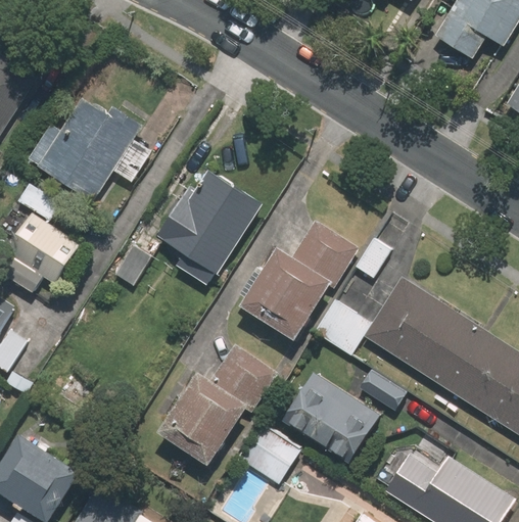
[(456,0),(434,37),(471,59),(484,36),(503,47),(518,19),(518,0),(456,0)]
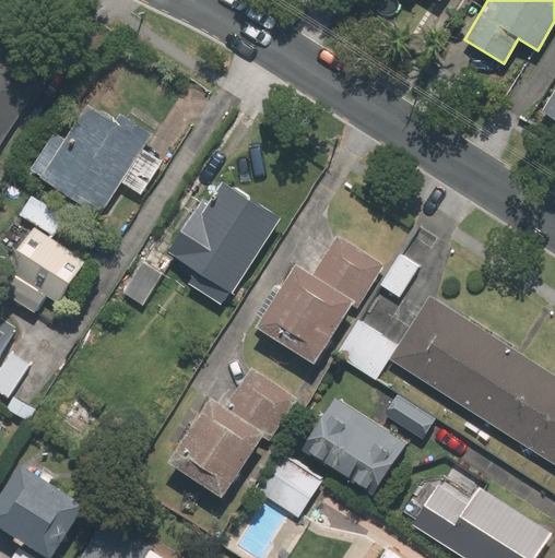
[(0,144),(40,83),(0,57),(0,144)]
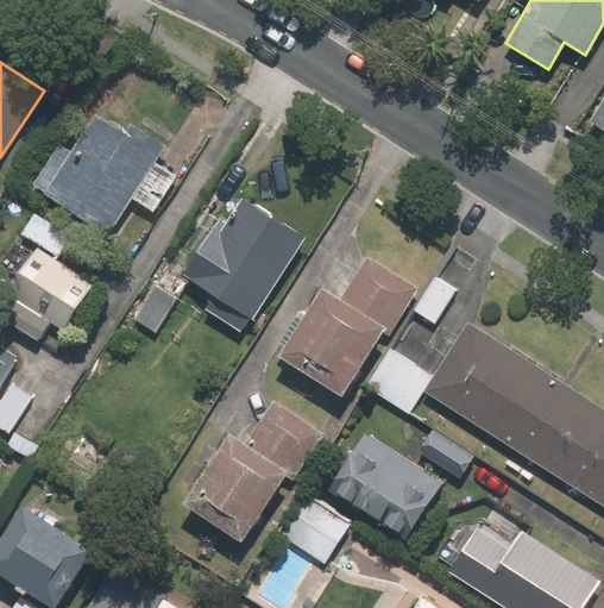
[(603,92),(587,119),(603,129),(603,92)]
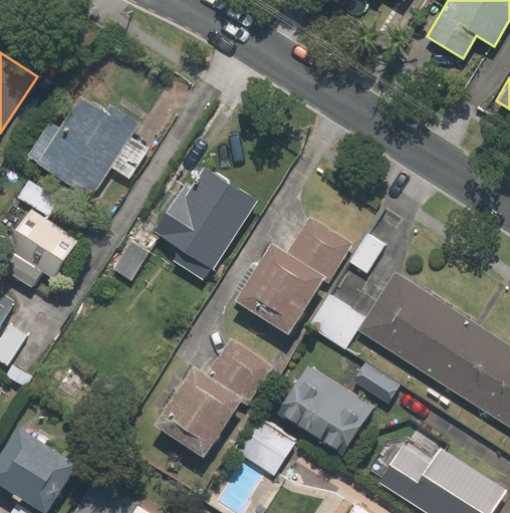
[(93,200),(113,169),(130,179),(148,150),(133,140),(138,132),(80,95),(59,129),(49,122),(27,157),(93,200)]
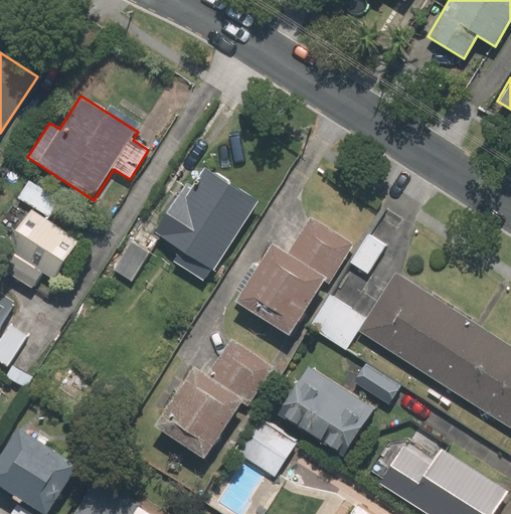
[(187,180),(153,230),(180,249),(172,261),(203,282),(259,200),(207,165),(194,185),(187,180)]
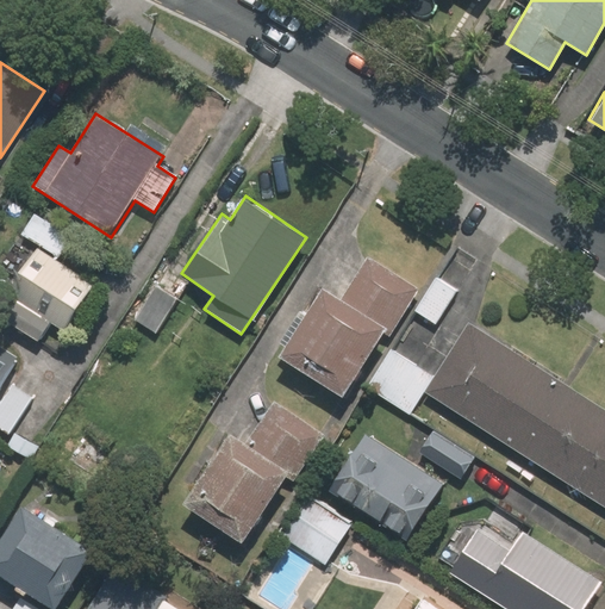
[(72,235),(29,209),(14,231),(57,258),(72,235)]
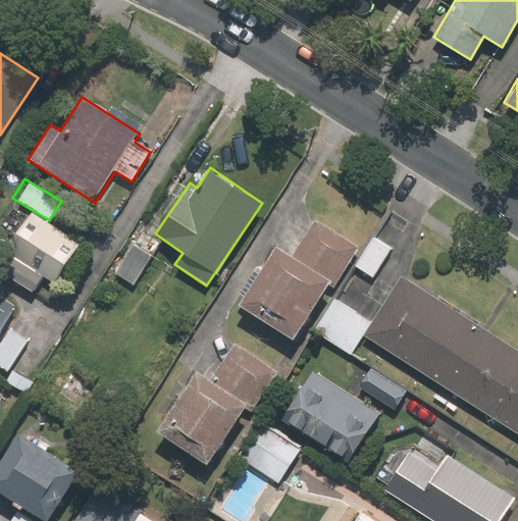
[(0,273),(31,293),(42,274),(54,281),(78,243),(29,213),(0,259),(0,273)]
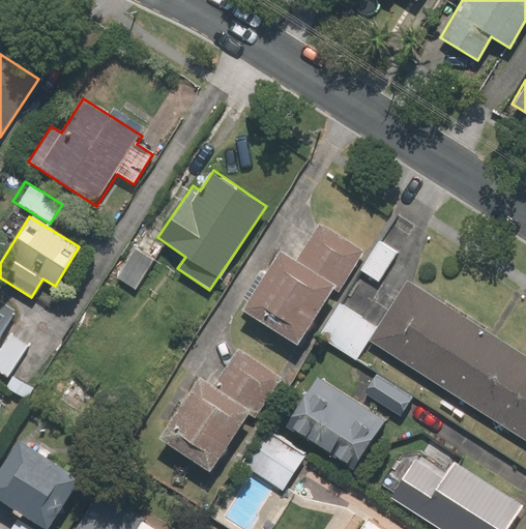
[(321,225),(299,261),(280,250),(242,311),(299,345),(333,289),(337,291),(361,250),(321,225)]
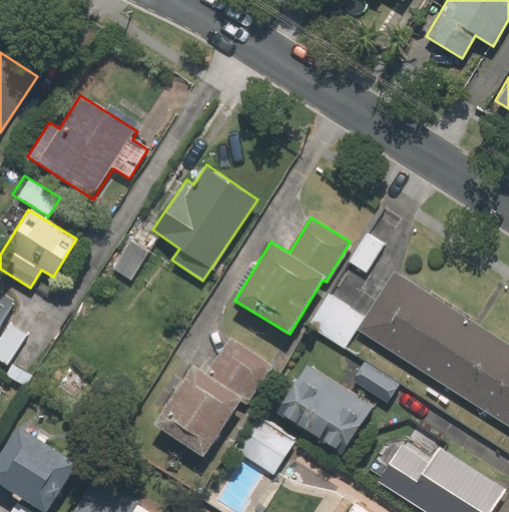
[(384,243),(365,231),(347,262),(366,273),(384,243)]
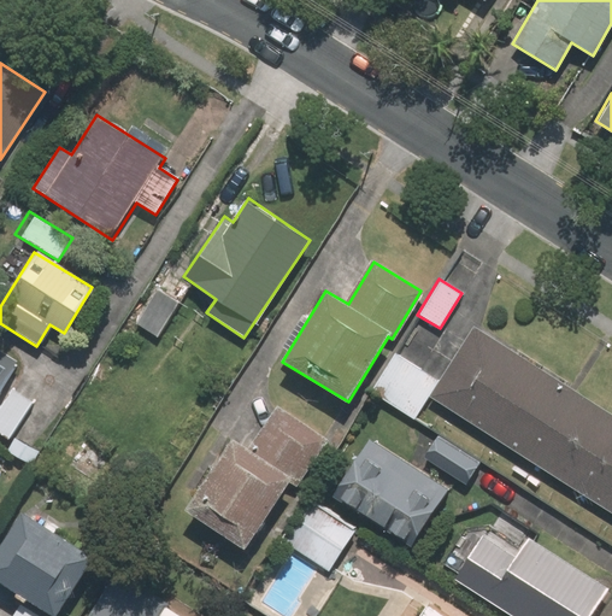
[(175,303),(153,288),(133,322),(156,335),(175,303)]
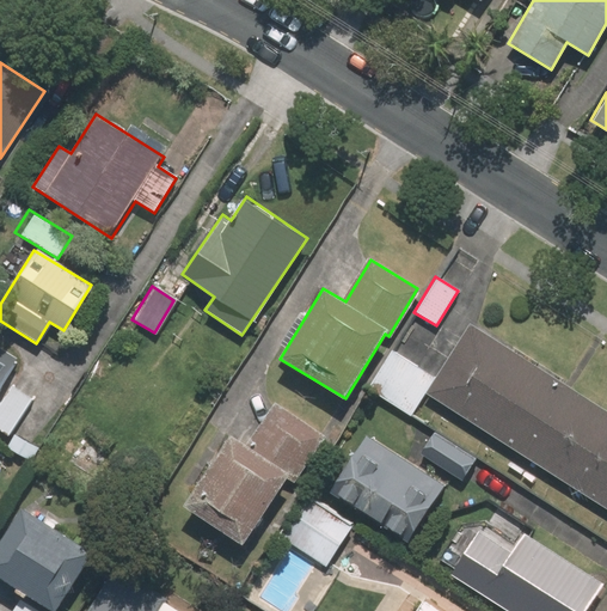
[(606,413),(467,324),(431,379),(390,352),(367,389),(409,416),(423,393),(606,509),(606,413)]
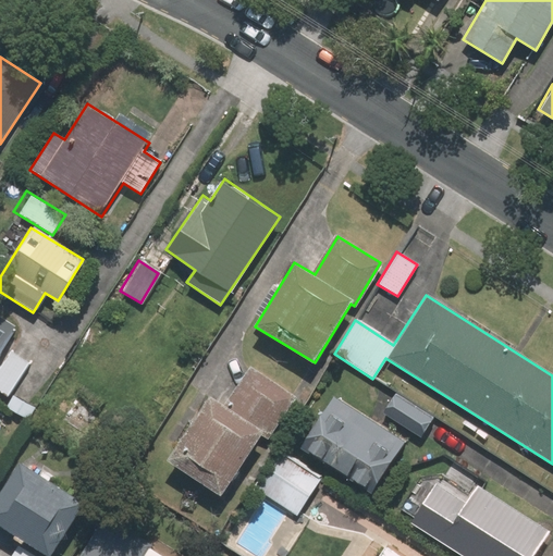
[(0,350),(16,328),(0,316),(0,350)]
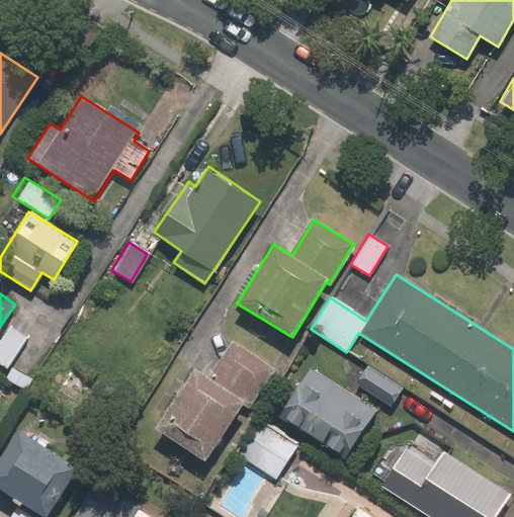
[(28,334),(8,322),(0,334),(0,364),(7,368),(28,334)]
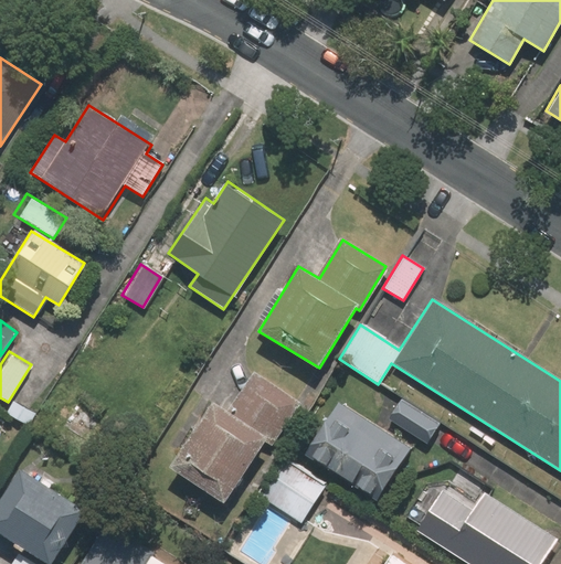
[(230,411),(212,400),(169,465),(225,503),(296,397),(255,371),(230,411)]
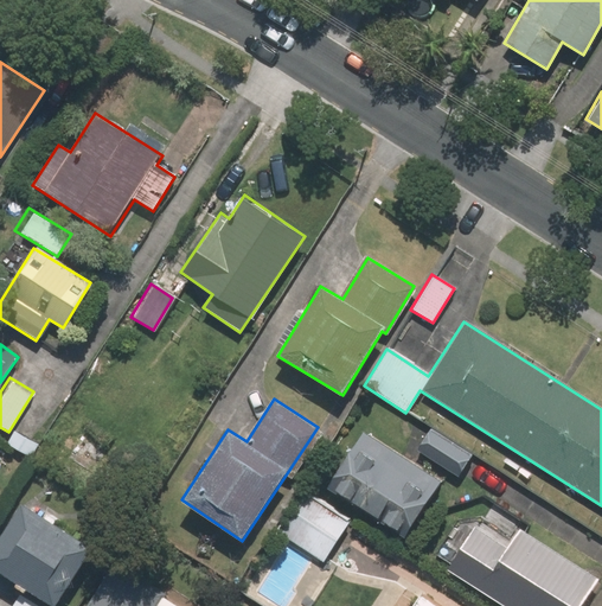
[(473,455),(426,426),(412,447),(460,477),(473,455)]
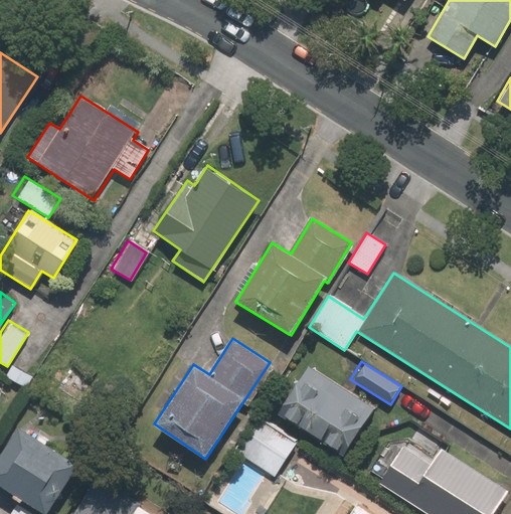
[(283,416),(288,418),(345,453),(373,406),(315,372),(307,385),(298,379),(284,403),(289,406),(283,416)]
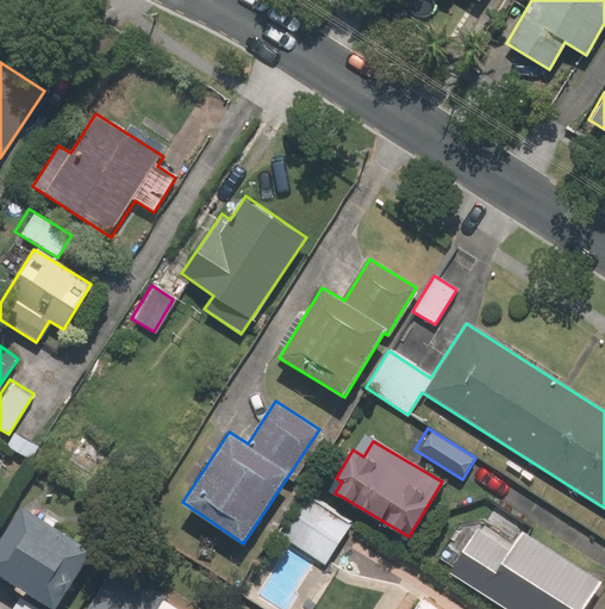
[(351,522),(323,503),(297,544),(324,563),(351,522)]
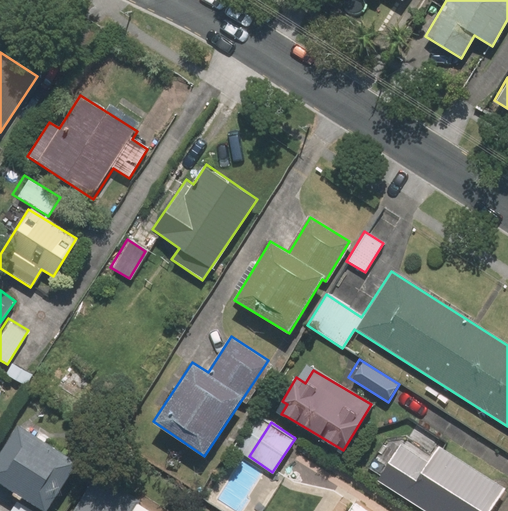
[(46,510),(78,464),(17,424),(0,449),(0,483),(42,510),(46,510)]
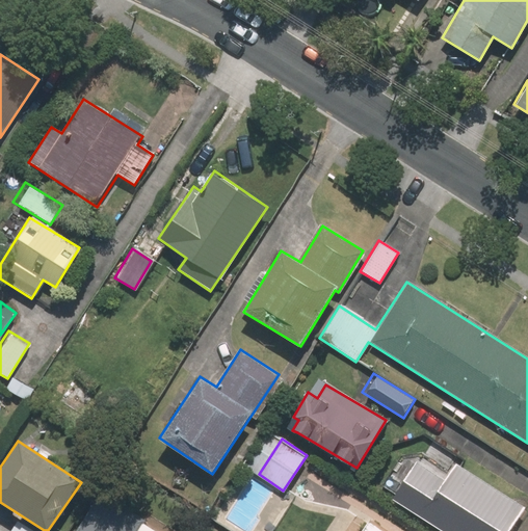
[(443,482),(413,462),(390,496),(443,530),(509,530),(524,509),(455,463),(443,482)]
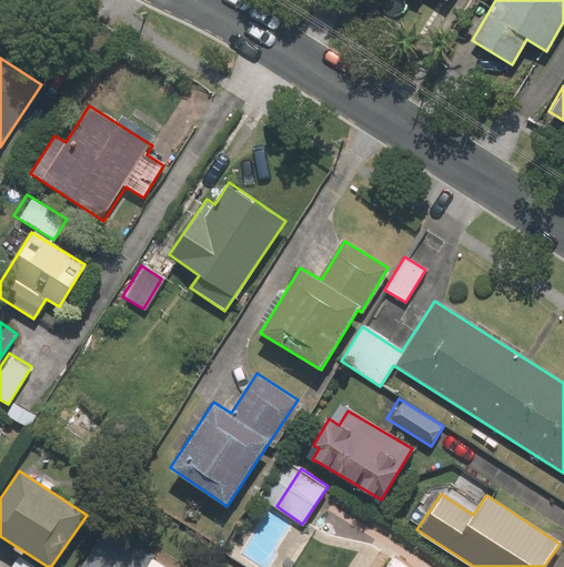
[(170,566),(103,526),(78,566),(170,566)]
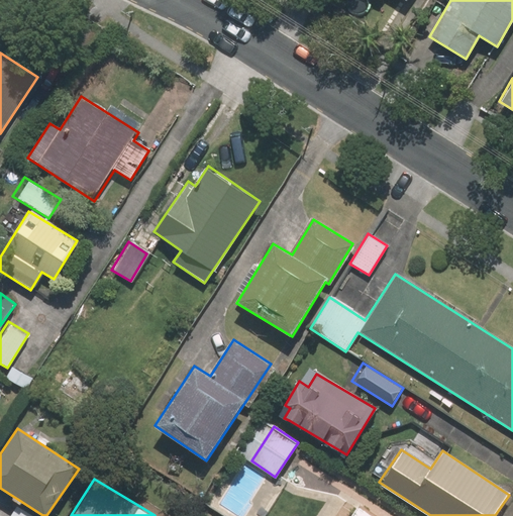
[(7,515),(31,515),(14,505),(7,515)]
